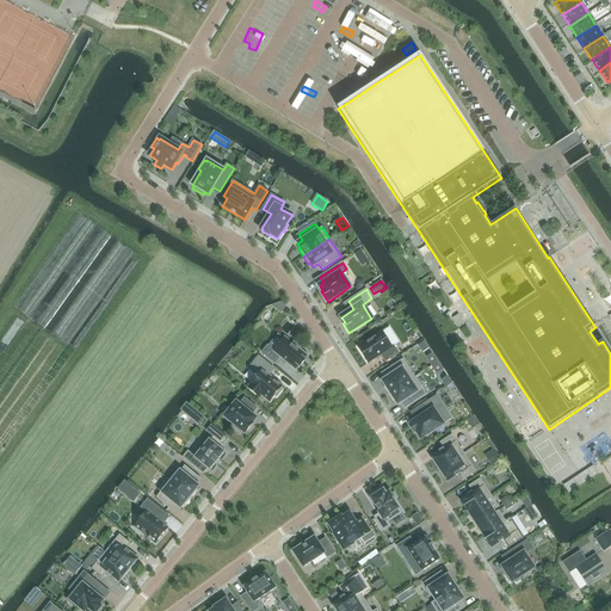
[(458,314),(452,319),(460,328),(466,325),(458,314)]
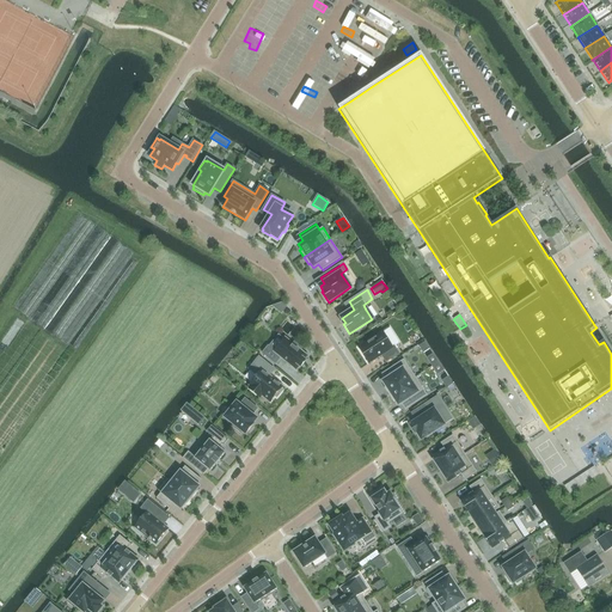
[(383,332),(359,348),(369,363),(381,356),(386,362),(399,354),(395,347),(393,348),(383,332)]
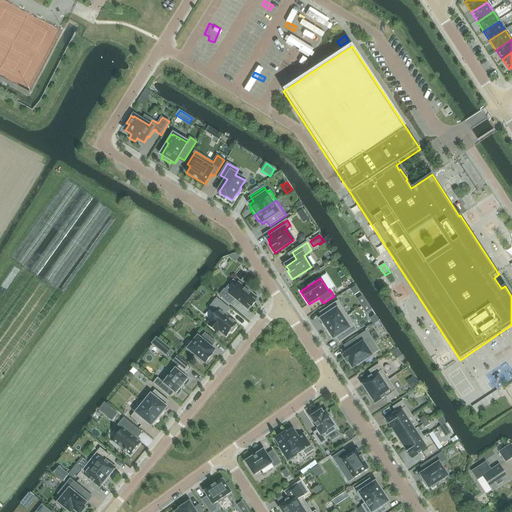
[(225,290),(220,296),(230,305),(235,299),(248,310),(251,307),(252,308),(256,302),(255,302),(258,299),(252,294),(253,292),(247,287),(246,289),(240,284),(231,295),(225,290)]
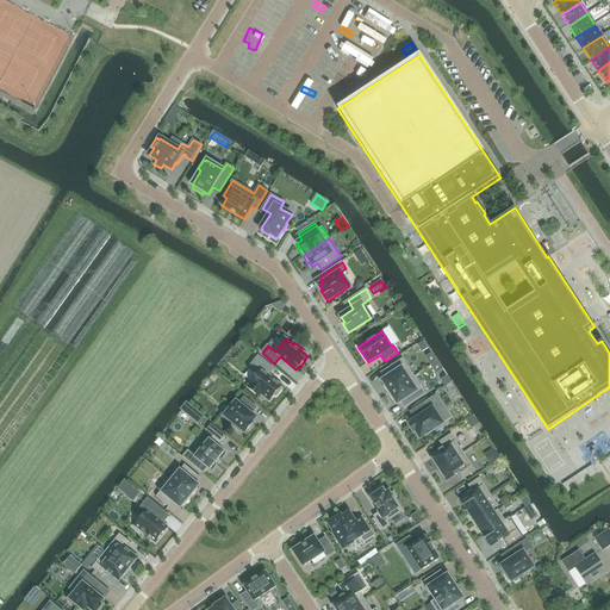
[(424,341),(417,346),(422,353),(428,348),(424,341)]
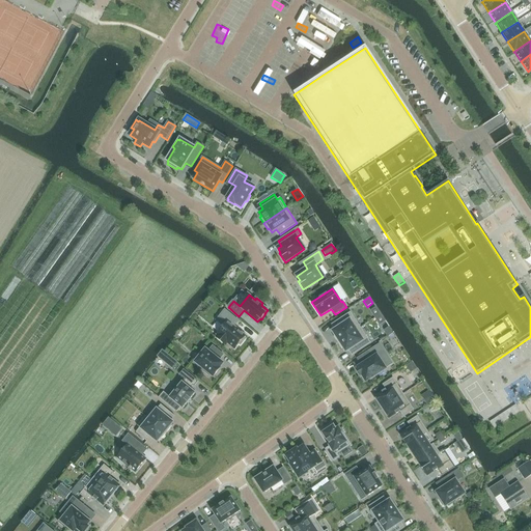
[(238,320),(225,310),(220,316),(227,323),(217,335),(218,335),(216,337),(226,345),(227,343),(234,348),(239,344),(241,345),(245,339),(244,338),(245,336),(233,327),(238,320)]
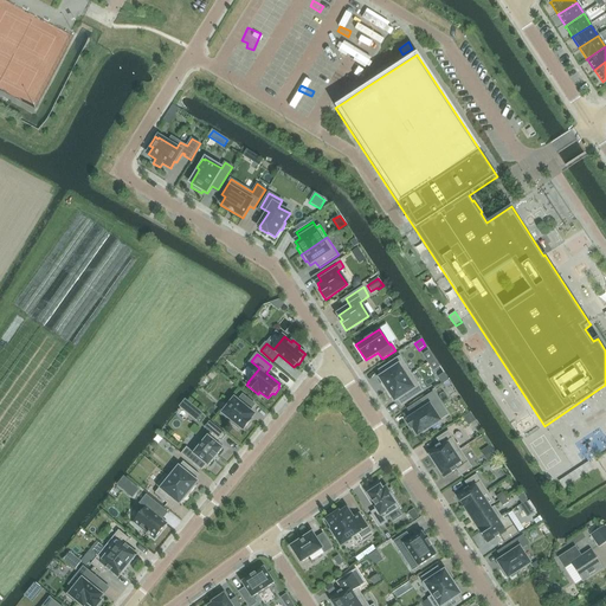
[(385,391),(412,374),(400,356),(380,369),(384,375),(379,378),(382,384),(381,385),(385,391)]
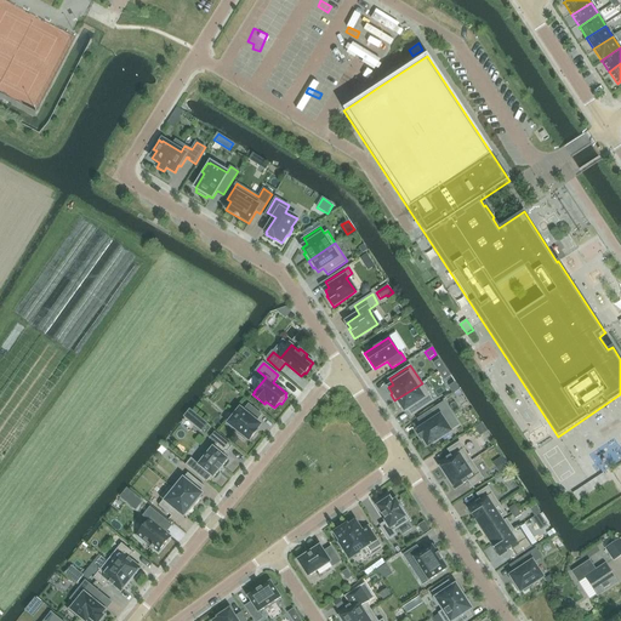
[(455,382),(449,387),(453,393),(459,389),(455,382)]
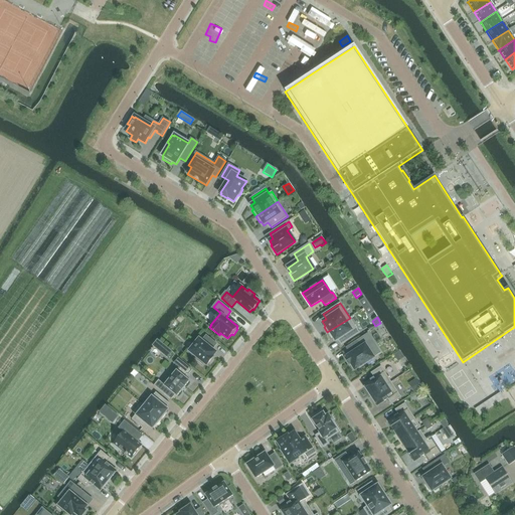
[(350,318),(327,332),(331,338),(333,337),(335,342),(340,339),(343,344),(360,333),(350,318)]
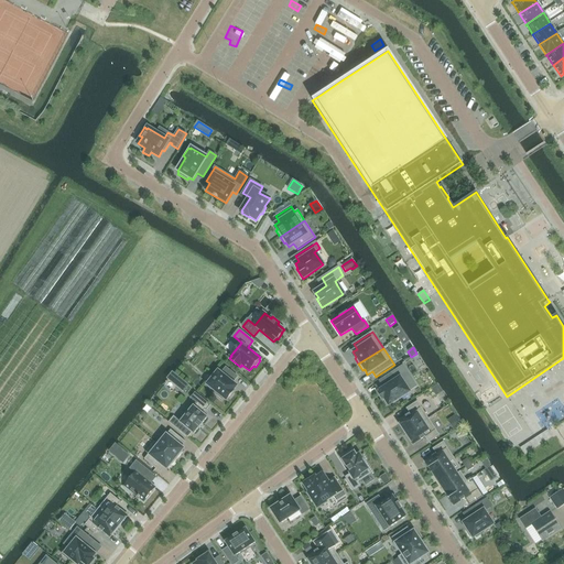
[(411,378),(403,366),(379,381),(383,389),(380,391),(380,392),(379,393),(382,399),(384,398),(389,405),(409,392),(403,383),(411,378)]
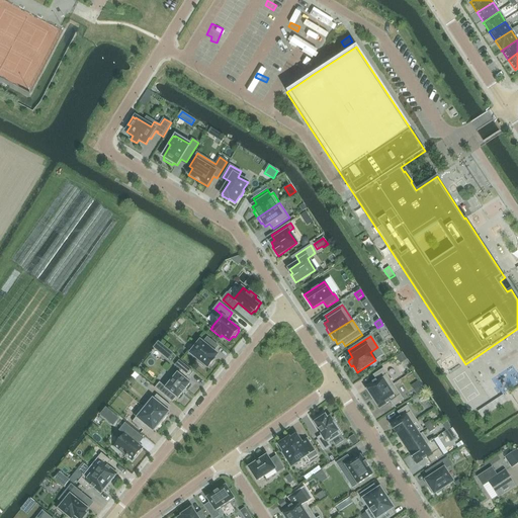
[(200,342),(191,353),(199,360),(198,362),(204,367),(205,365),(208,367),(214,360),(213,359),(217,355),(213,352),(219,346),(207,338),(202,343),(200,342)]
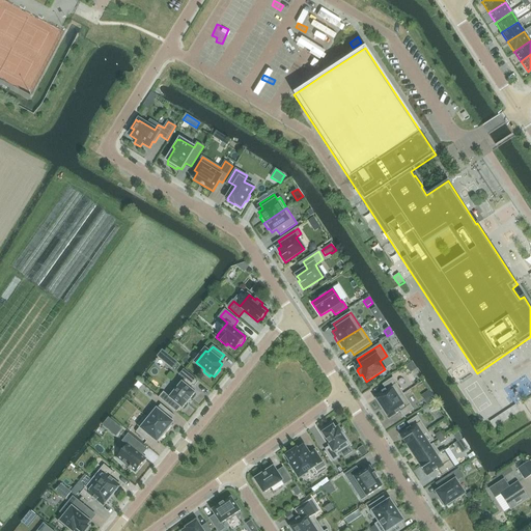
[(172,359),(168,364),(173,368),(177,363),(172,359)]
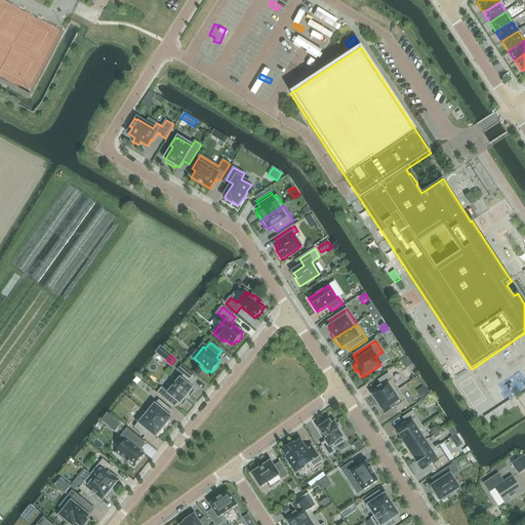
[(162,388),(157,393),(175,408),(178,403),(180,404),(193,389),(188,385),(191,381),(192,382),(196,377),(182,366),(177,370),(183,375),(168,393),(162,388)]
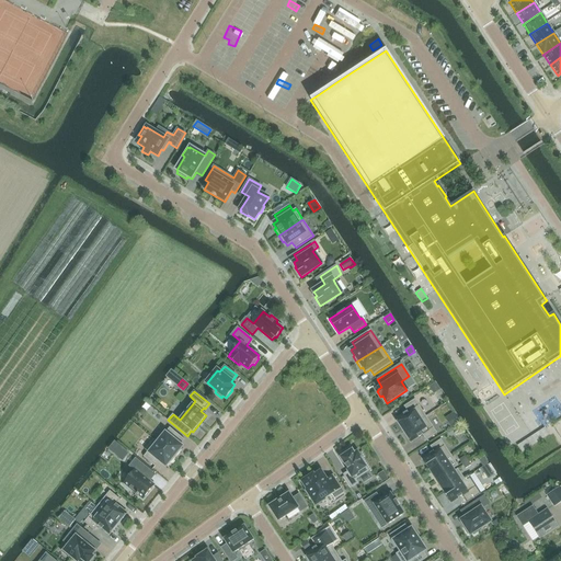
[(396,420),(403,432),(426,416),(415,399),(404,407),(408,412),(396,420)]
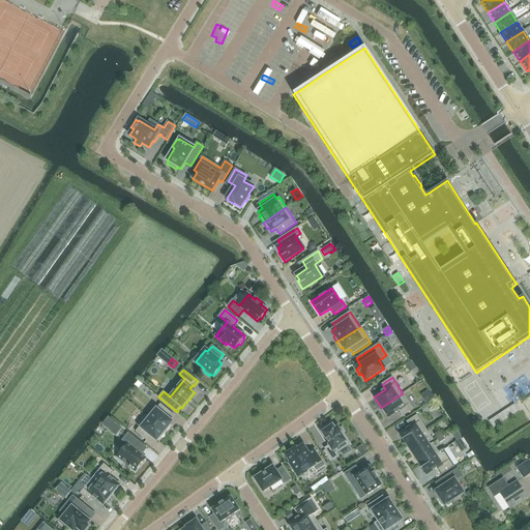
[(413,409),(403,393),(381,408),(388,418),(400,411),(403,416),(413,409)]
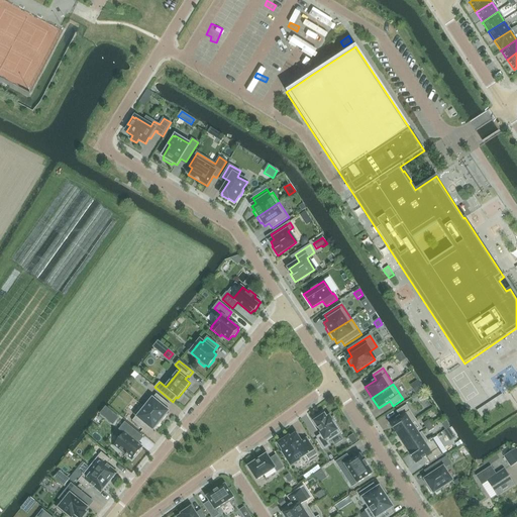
[(421,385),(413,390),(416,394),(424,389),(421,385)]
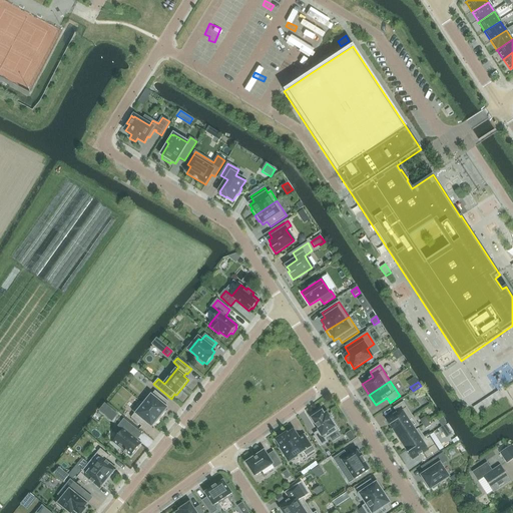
[(140,402),(160,419),(165,414),(164,413),(167,409),(165,407),(169,402),(155,391),(144,405),(140,402)]
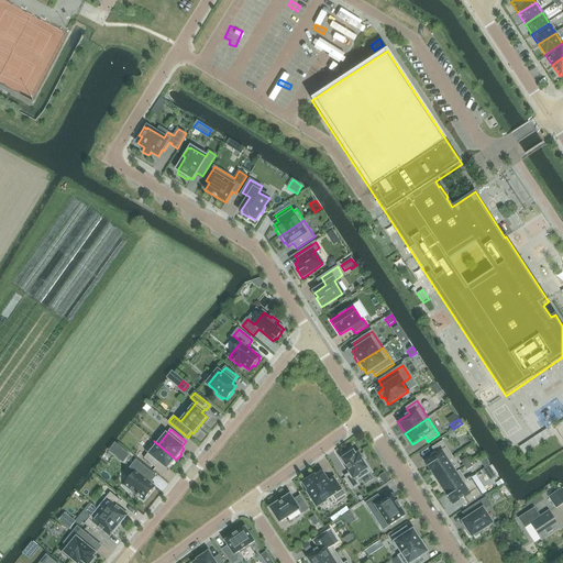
[(547,429),(519,448),(523,455),(551,437),(547,429)]
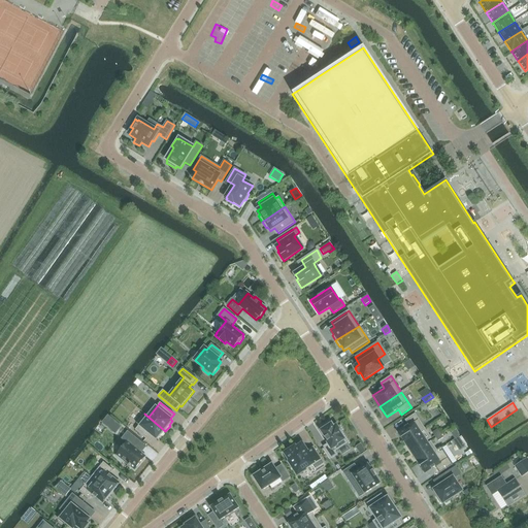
[(161,436),(165,431),(144,414),(132,428),(151,442),(149,440),(153,436),(157,439),(160,435),(161,436)]
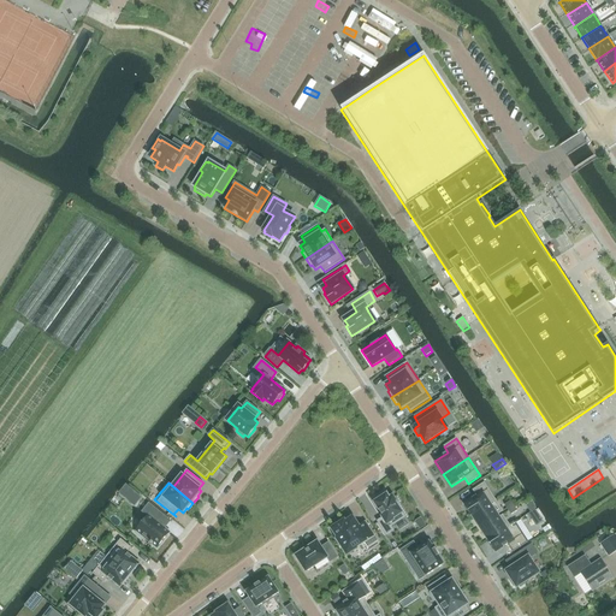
[(484,483),(472,491),(477,497),(463,504),(472,516),(496,501),(484,483)]
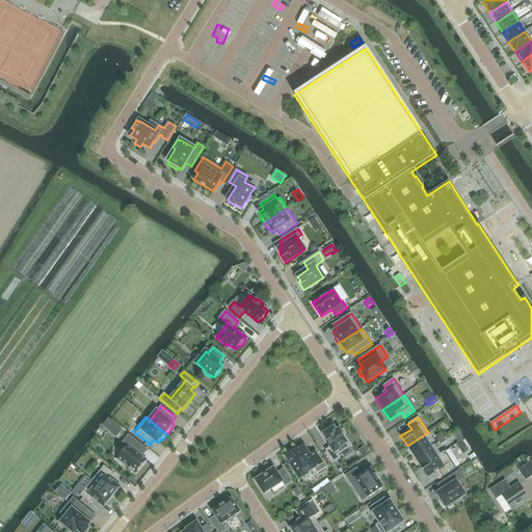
[(340,458),(338,455),(350,447),(339,430),(337,431),(333,425),(323,431),(324,433),(323,434),(331,447),(326,451),(334,462),(340,458)]
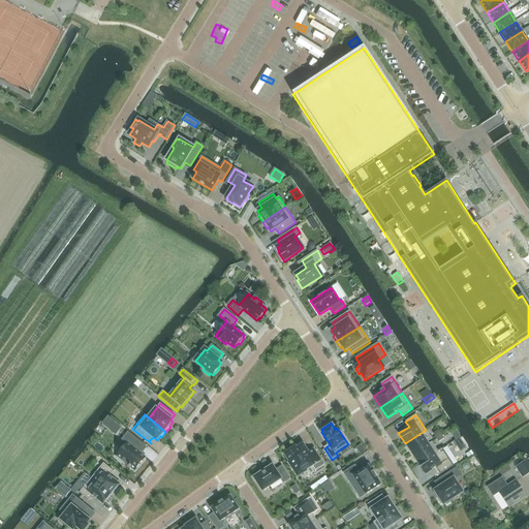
[(426,430),(405,443),(409,449),(410,449),(412,454),(428,443),(428,442),(432,439),(426,430)]
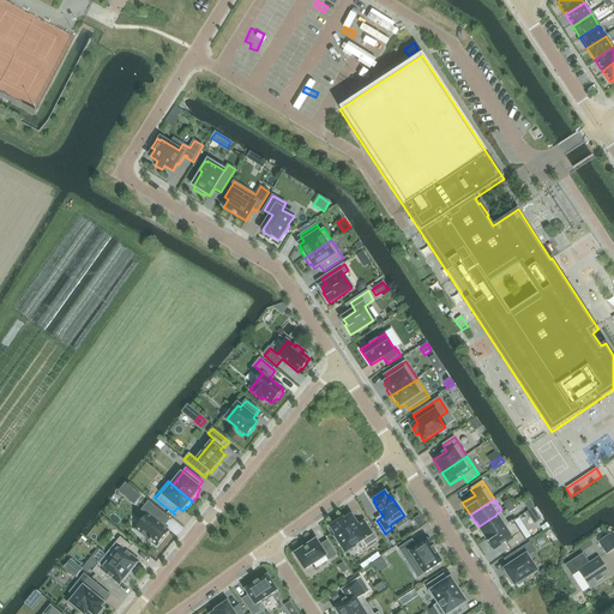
[(166,516),(149,503),(143,510),(148,515),(136,529),(137,530),(136,531),(143,537),(144,536),(151,541),(150,542),(151,543),(152,542),(156,546),(169,531),(160,523),(166,516)]
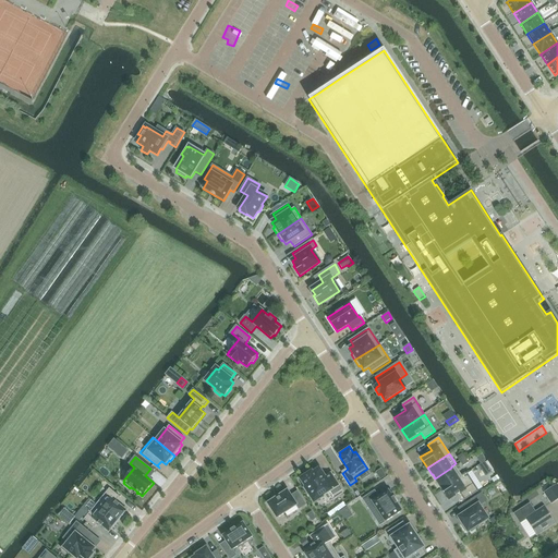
[(485,462),(480,465),(486,476),(493,473),(492,472),(485,462)]
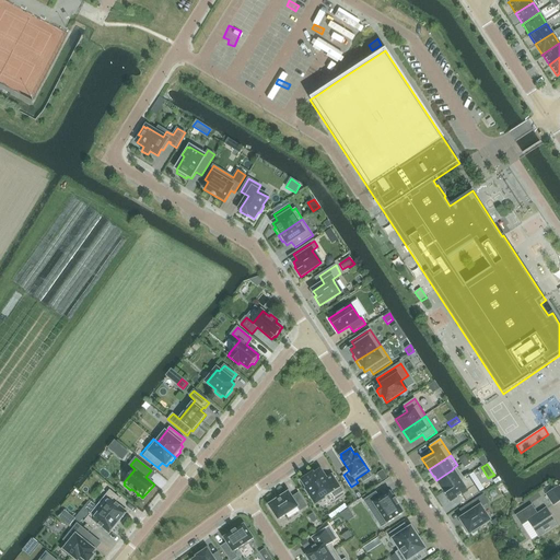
[(453,469),(436,480),(440,485),(439,485),(443,491),(462,480),(464,478),(457,468),(454,470),(453,469)]
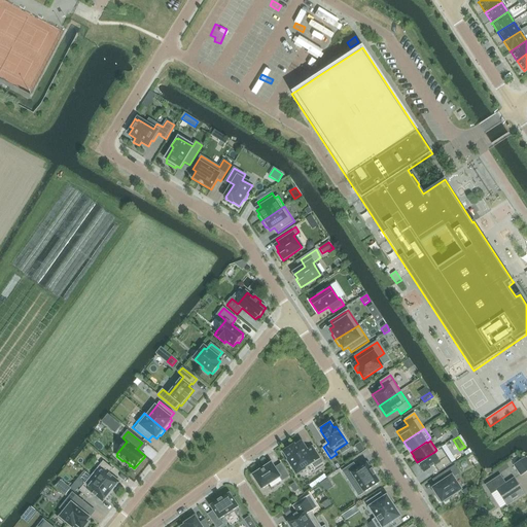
[(283,453),(288,460),(286,461),(290,467),(292,466),(297,473),(308,466),(312,472),(312,473),(312,475),(324,466),(319,459),(320,458),(313,447),(306,452),(301,443),(295,447),(294,446),(283,453)]
